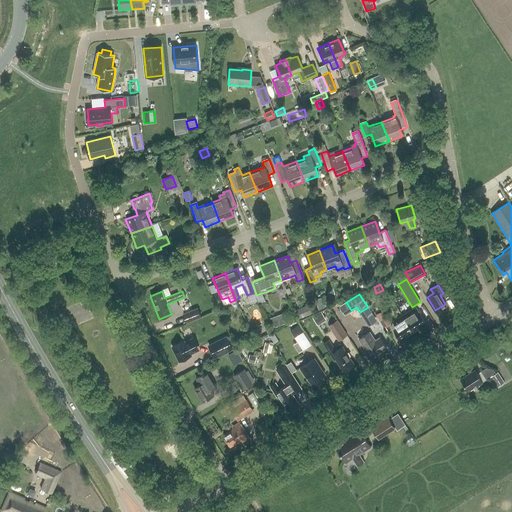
[(322,296),(316,299),(320,309),(326,306),(322,296)]
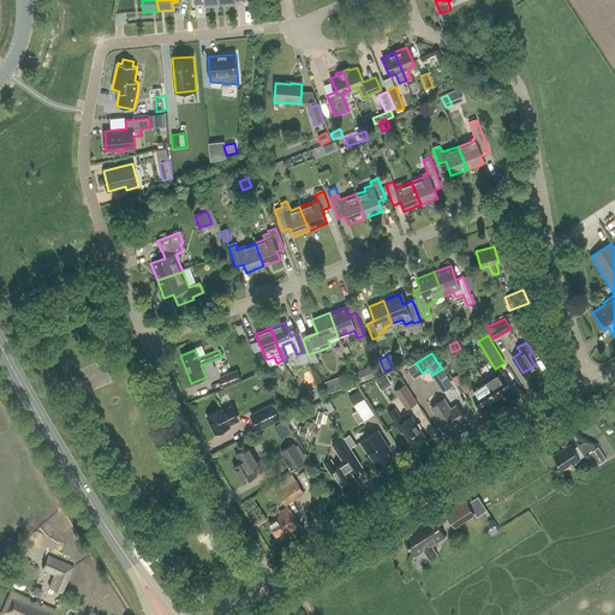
[(363,370),(366,378),(382,371),(378,363),(363,370)]
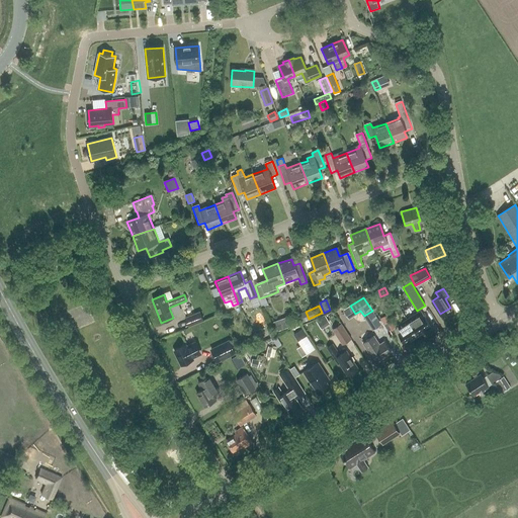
[(408,318),(407,319),(417,334),(430,326),(425,317),(420,310),(408,318)]
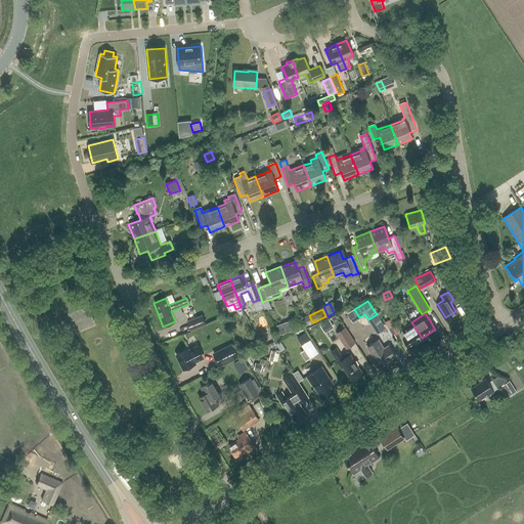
[(203,314),(187,320),(191,331),(207,324),(203,314)]
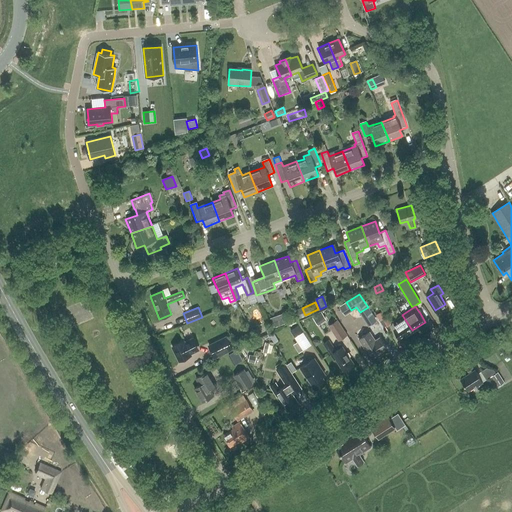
[(384,310),(376,315),(384,327),(392,322),(384,310)]
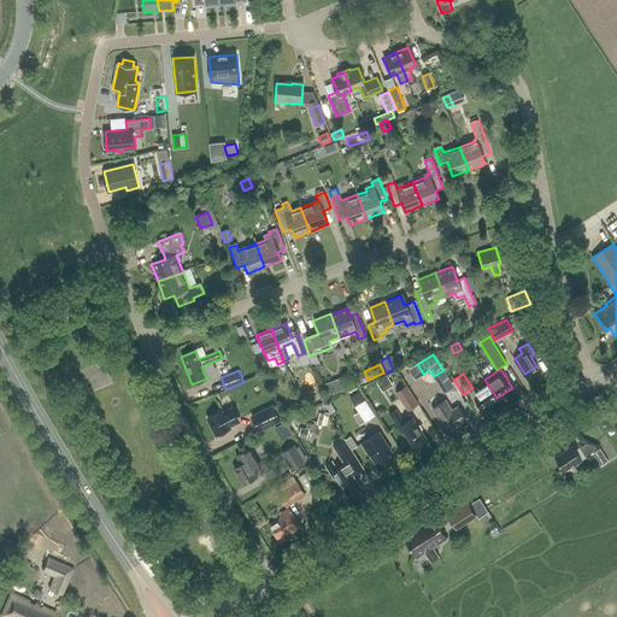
[(475,389),(470,392),(481,409),(497,398),(485,380),(474,387),(475,389)]
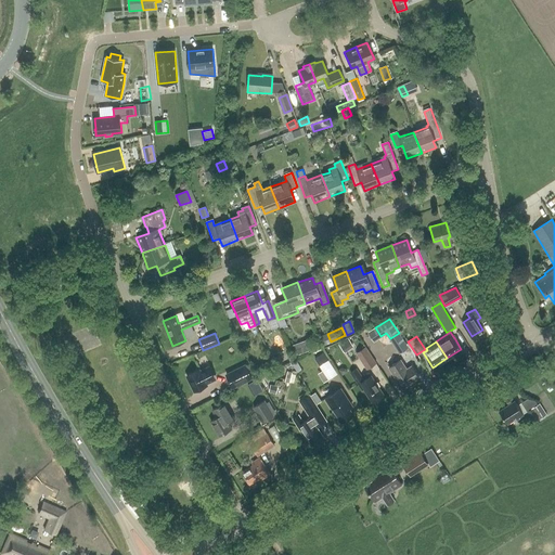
[(299,343),(289,346),(293,356),(302,352),(299,343)]
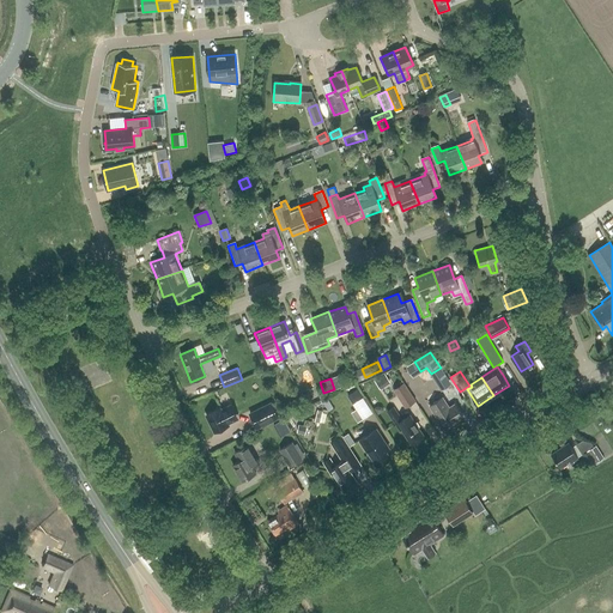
[(404,382),(393,389),(405,408),(417,401),(412,394),(405,383),(404,382)]
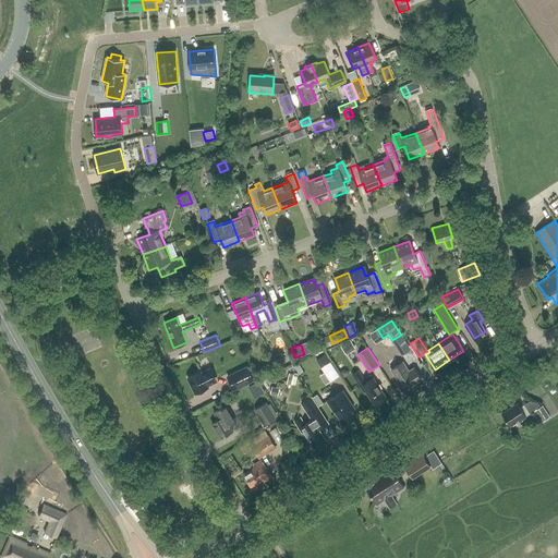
[(326,355),(316,361),(326,375),(335,370),(326,355)]
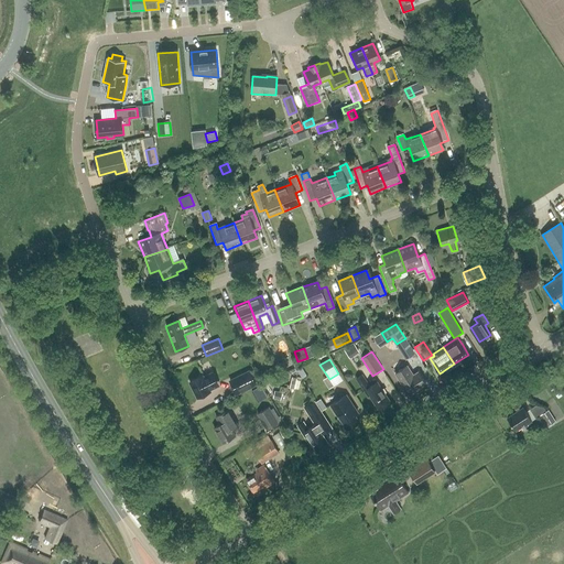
[(284,362),(277,366),(279,371),(286,368),(284,362)]
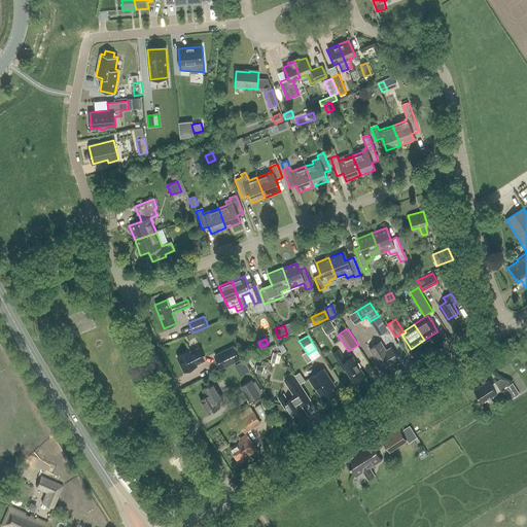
[(380,340),(369,347),(375,357),(377,355),(385,366),(398,357),(390,346),(386,349),(380,340)]
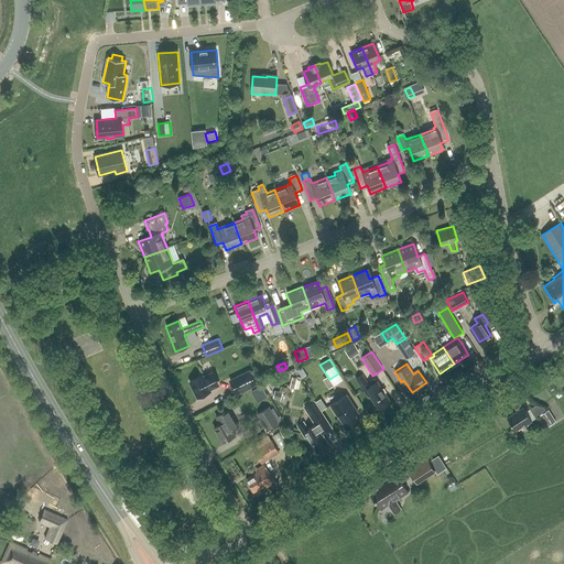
[(237,394),(258,384),(250,369),(229,380),(237,394)]
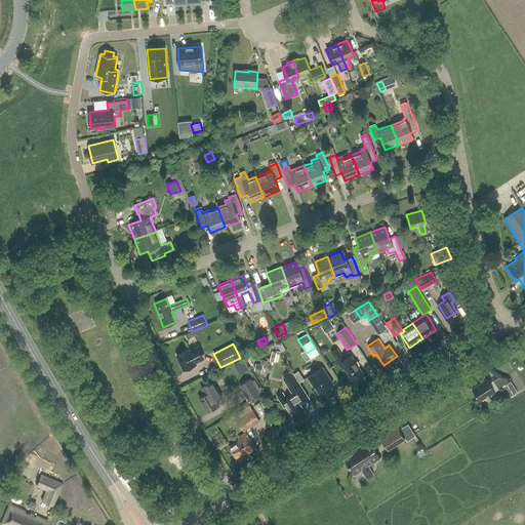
[(199,347),(189,351),(176,356),(183,370),(195,365),(195,364),(205,359),(199,347)]
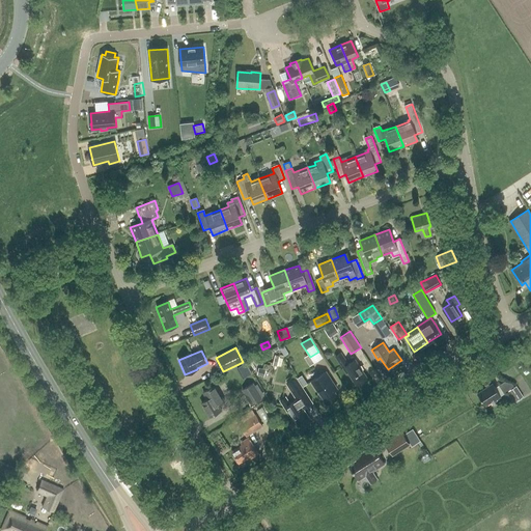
[(367,379),(358,364),(355,358),(347,363),(341,353),(336,356),(346,373),(348,371),(357,385),(367,379)]
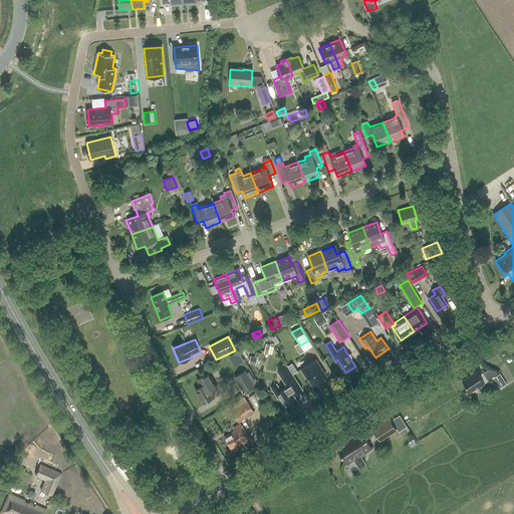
[(270,344),(266,343),(264,353),(272,355),(273,350),(269,349),(270,344)]
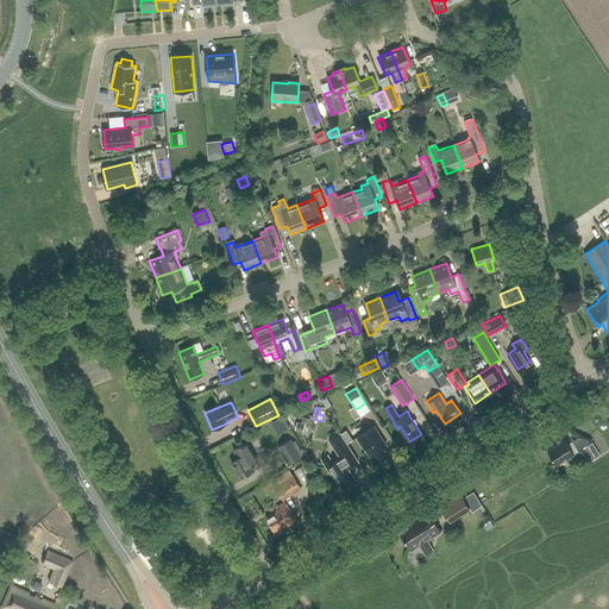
[(297,422),(295,431),(303,432),(306,424),(297,422)]
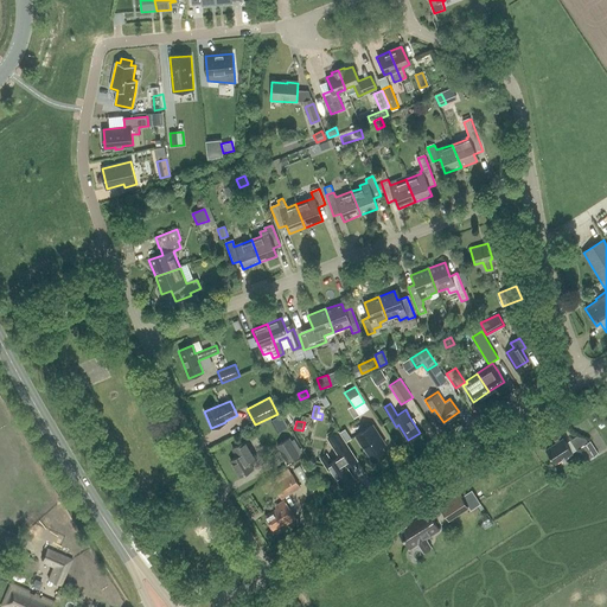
[(374,423),(355,435),(363,448),(364,447),(374,461),(387,454),(382,447),(387,445),(374,423)]
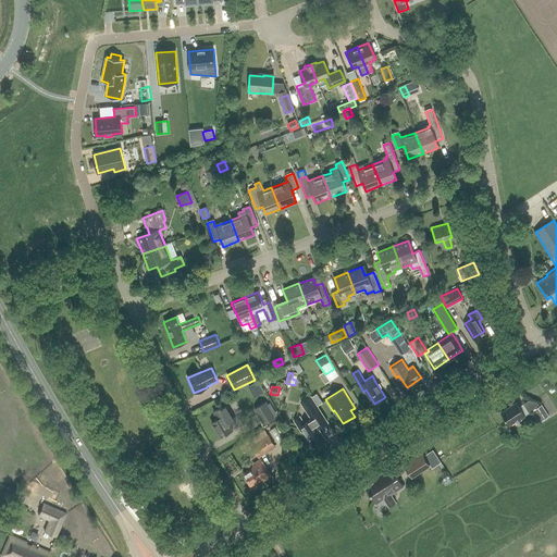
[(317,394),(312,397),(318,406),(323,403),(317,394)]
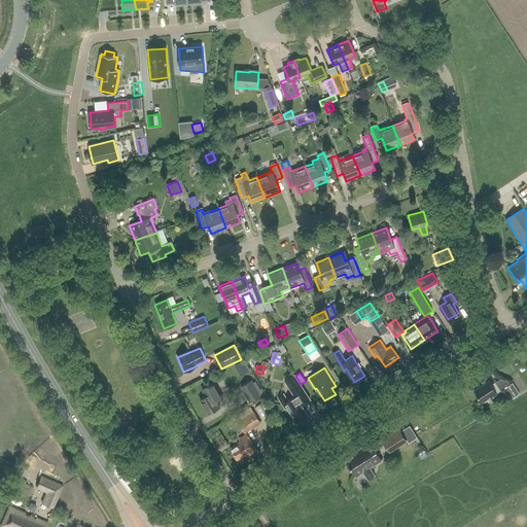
[(251,380),(240,387),(249,401),(260,394),(251,380)]
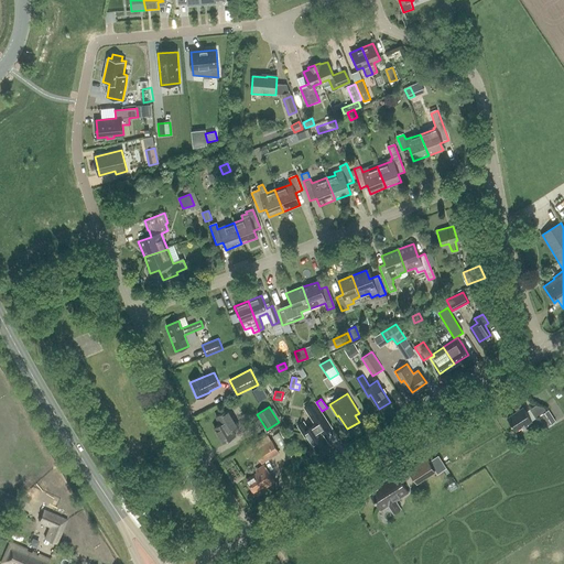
[(219,424),(213,429),(221,443),(235,435),(231,430),(238,426),(227,409),(215,416),(219,424)]
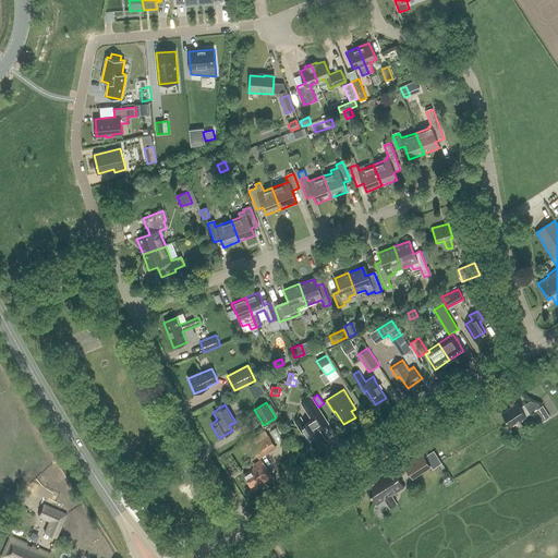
[(521,426),(528,422),(516,405),(501,415),(509,428),(518,422),(521,426)]
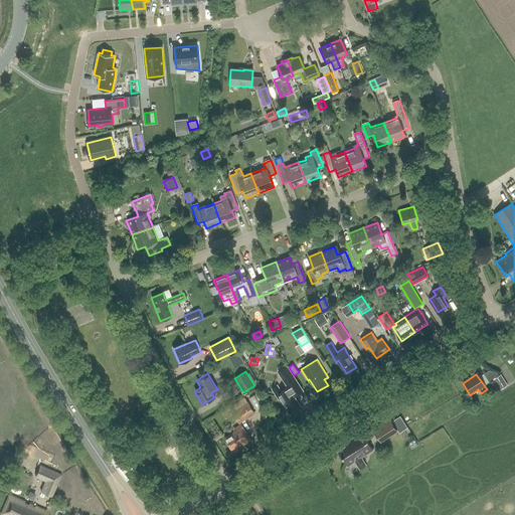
[(507,383),(501,374),(499,375),(495,378),(501,388),(507,383)]
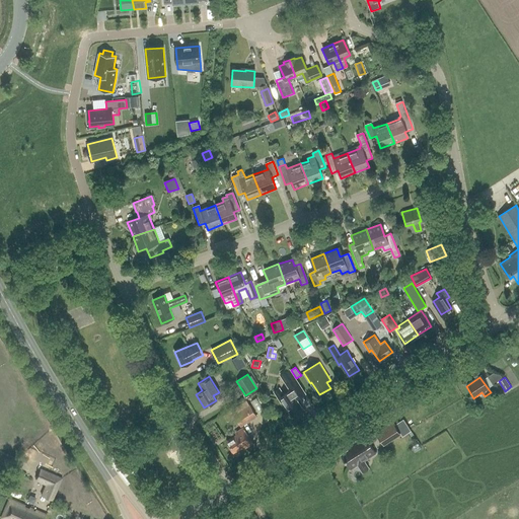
[(493,385),(499,395),(505,391),(499,381),(493,385)]
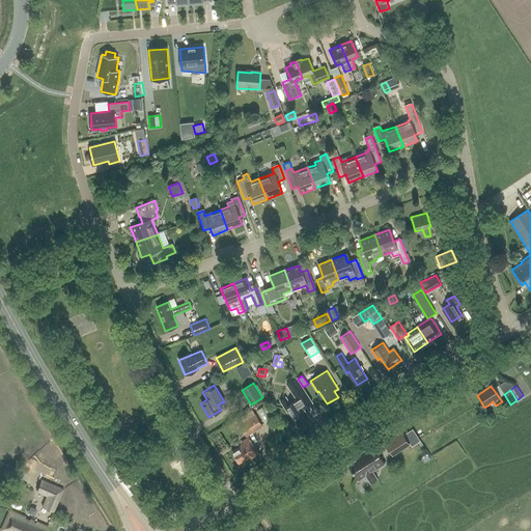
[(285,397),(280,400),(287,412),(289,410),(298,423),(308,416),(303,408),(312,402),(305,391),(295,397),(299,402),(291,407),(285,397)]
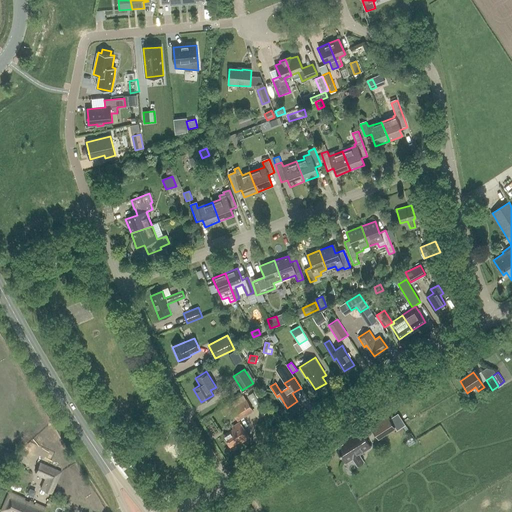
[(243,395),(220,409),(224,416),(232,411),(238,420),(253,411),(243,395)]
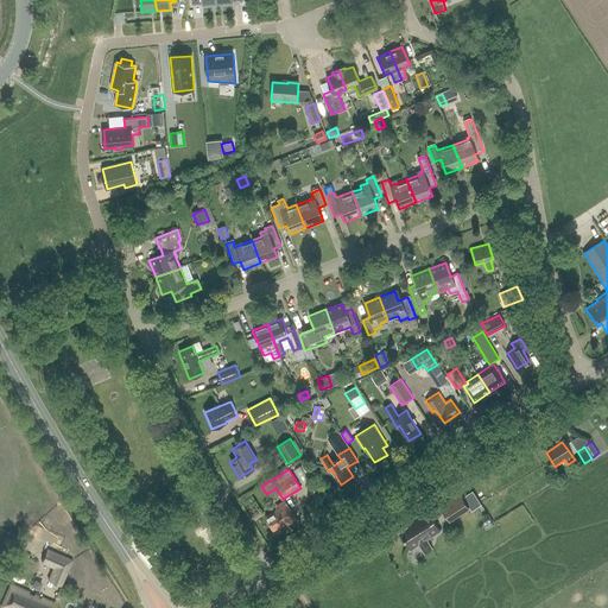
[(457,491),(438,504),(449,521),(469,510),(457,491)]
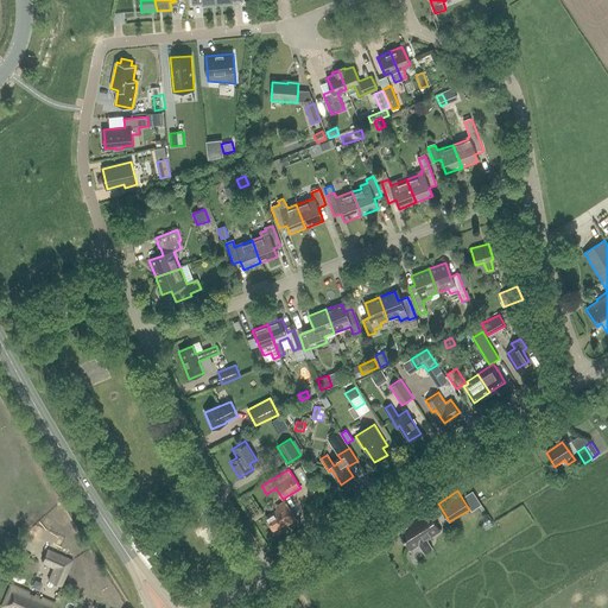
[(286,526),(296,519),(284,501),(274,507),(277,511),(265,518),(273,531),(284,524),(286,526)]
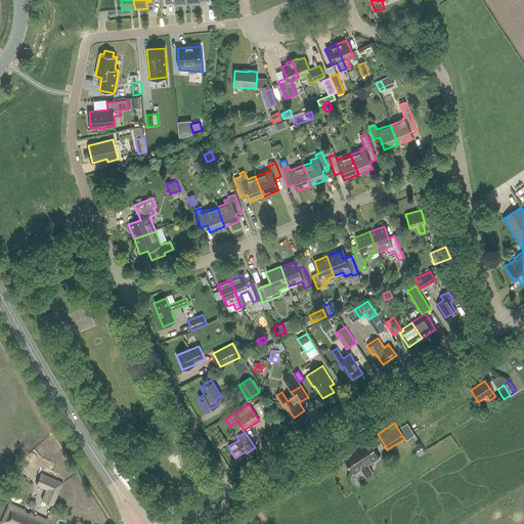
[(366,465),(378,456),(367,440),(354,448),(355,450),(344,457),(353,473),(360,469),(364,476),(370,472),(366,465)]
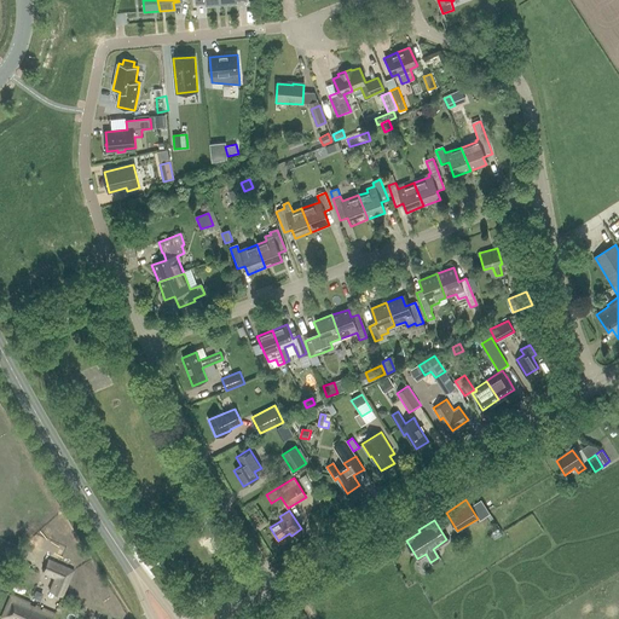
[(51,591),(63,596),(75,571),(50,560),(44,572),(57,578),(51,591)]
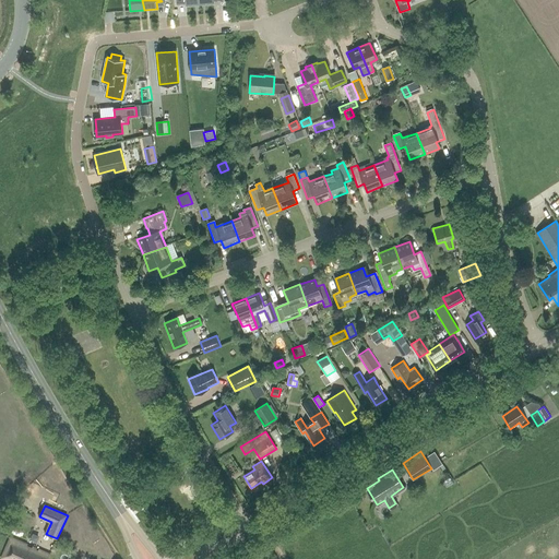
[(48,558),(50,554),(39,548),(39,549),(11,537),(2,558),(3,558),(48,558)]
